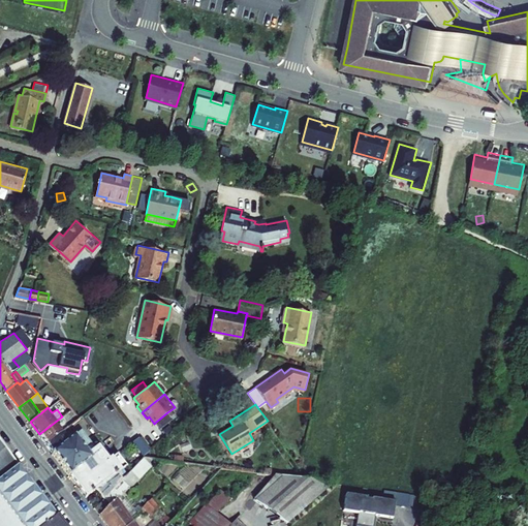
[(72,409),(68,412),(71,416),(75,421),(80,418),(72,409)]
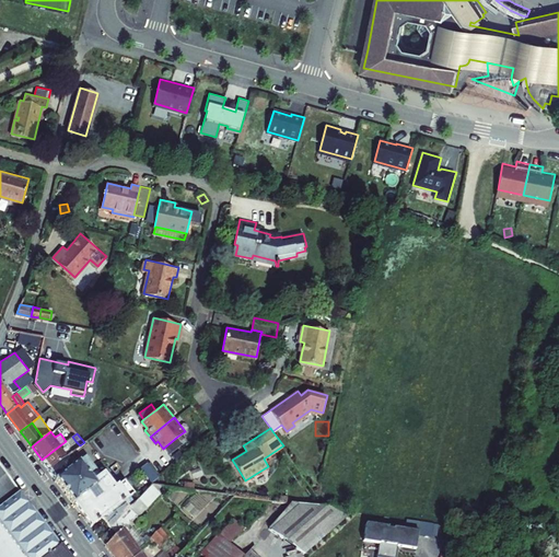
[(182,443),(177,437),(165,447),(170,453),(182,443)]
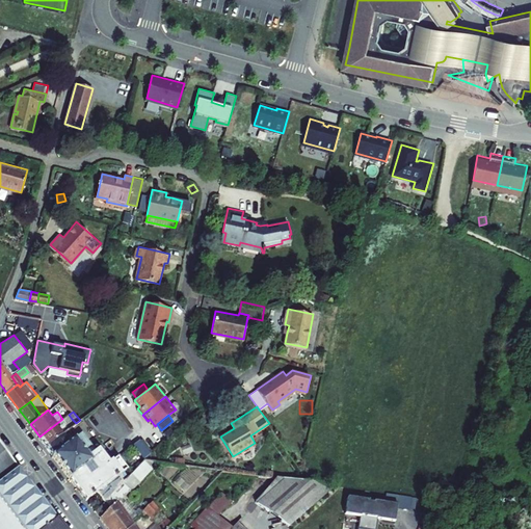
[(67,423),(62,419),(40,437),(47,445),(64,431),(76,423),(72,419),(67,423)]
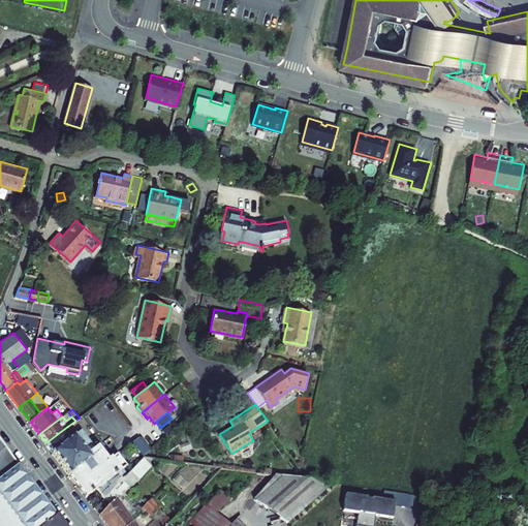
[(71,438),(64,429),(47,442),(53,452),(71,438)]
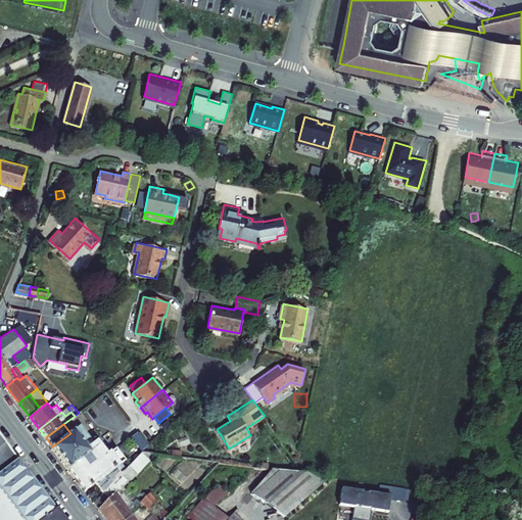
[(103,441),(100,438),(94,442),(80,424),(77,427),(78,427),(70,433),(52,446),(68,468),(100,444),(103,441)]
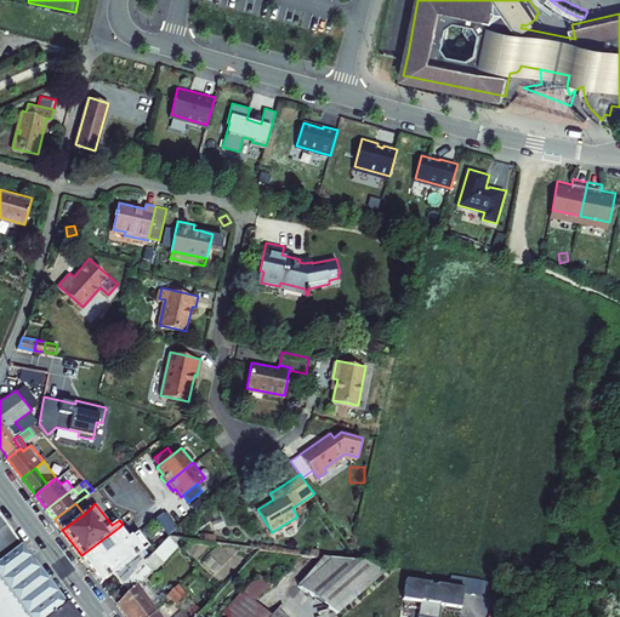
[(165,512),(149,524),(163,540),(177,527),(165,512)]
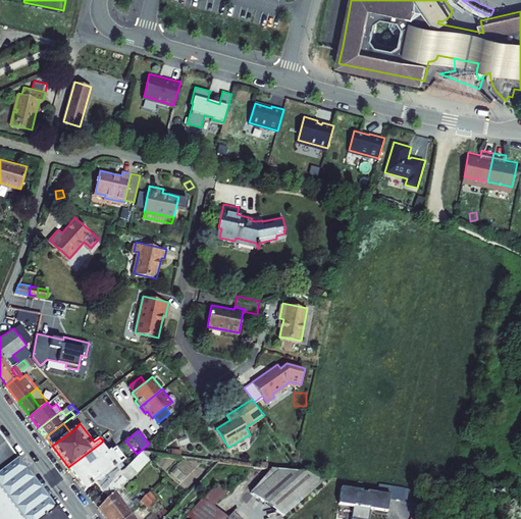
[(0,431),(0,471),(18,458),(0,431)]
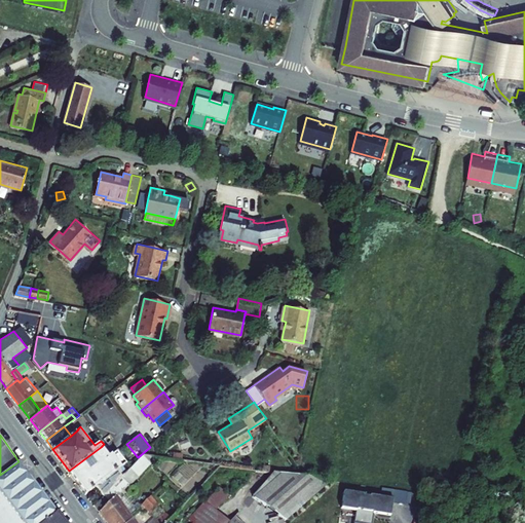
[(96,485),(107,476),(99,464),(108,456),(103,449),(106,447),(104,444),(101,447),(69,471),(85,492),(96,485)]
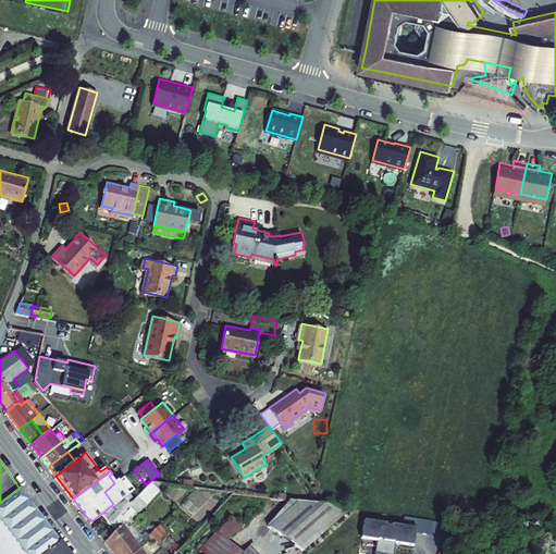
[(131,492),(134,489),(124,476),(114,483),(104,492),(113,504),(124,496),(131,491),(131,492)]
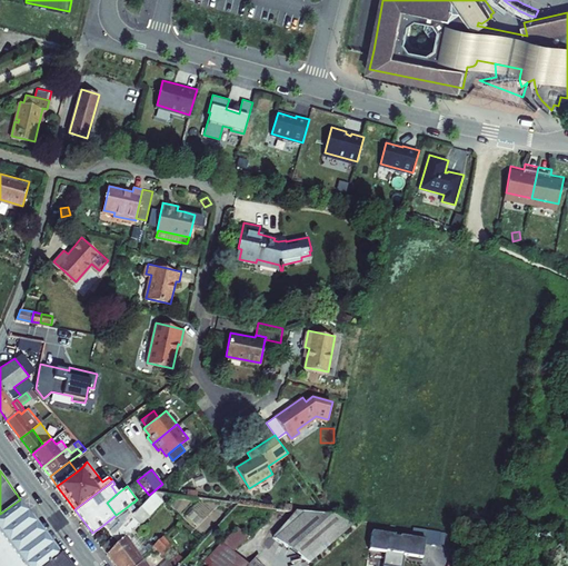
[(102,546),(117,565),(131,565),(141,557),(127,537),(132,530),(140,524),(151,512),(150,510),(161,498),(155,492),(138,508),(132,515),(111,536),(102,546)]
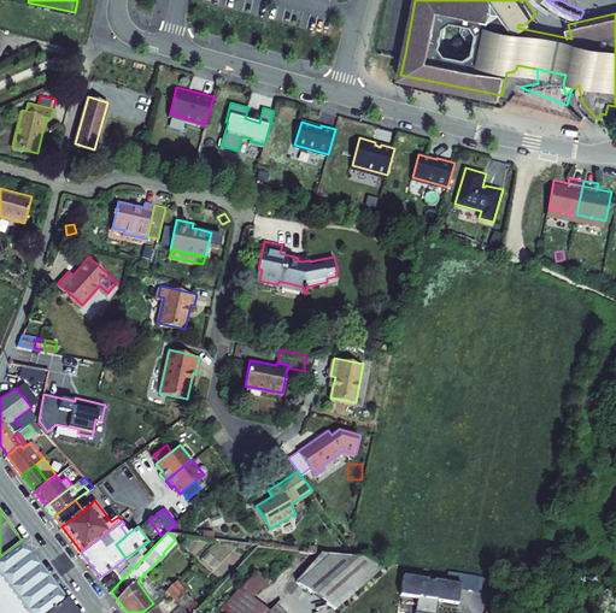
[(0,612),(48,612),(66,600),(22,541),(0,556),(0,612)]
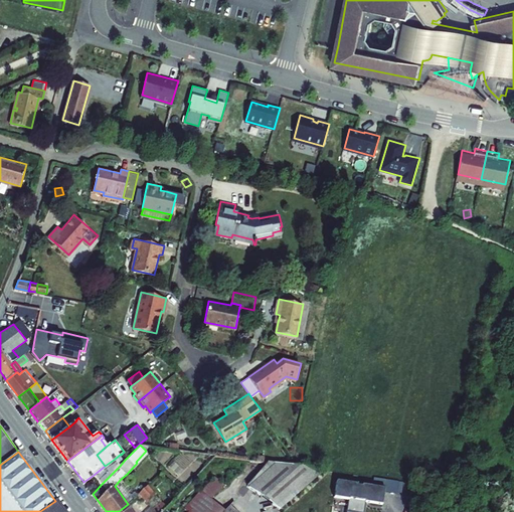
[(120,466),(125,460),(121,455),(121,454),(115,459),(120,466)]
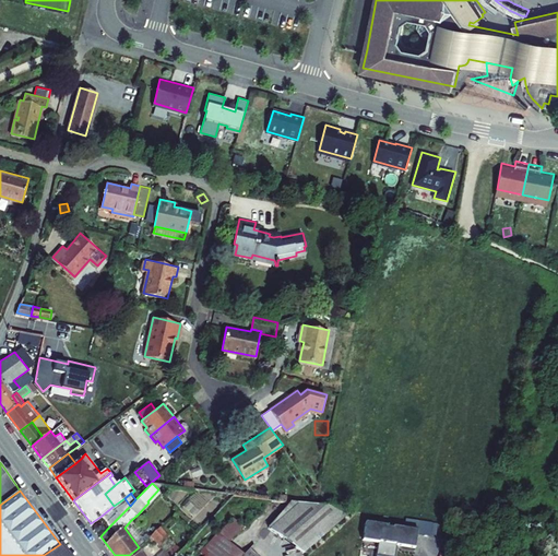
[(102,516),(109,527),(130,506),(125,498),(114,506),(102,516)]
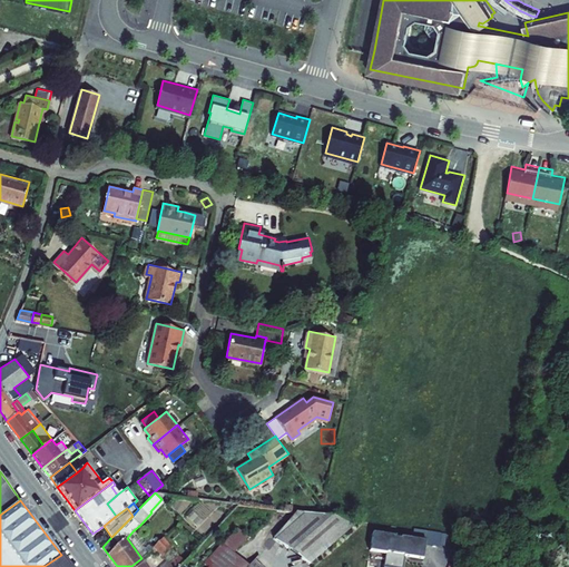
[(311,561),(359,520),(359,518),(297,510),(275,536),(311,561)]
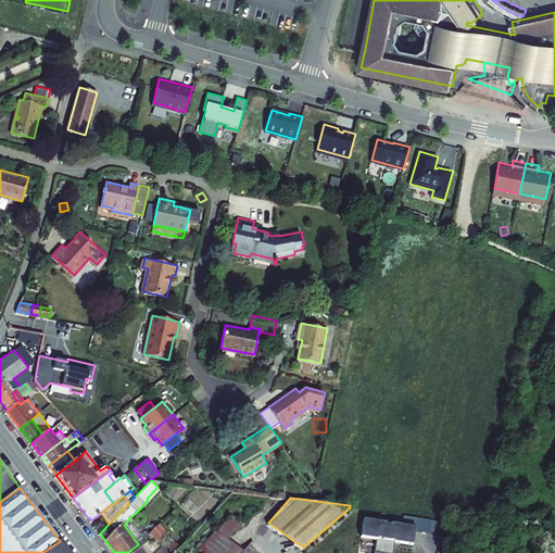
[(428,519),(427,526),(436,527),(437,518),(406,513),(405,519),(418,522),(419,518),(428,519)]
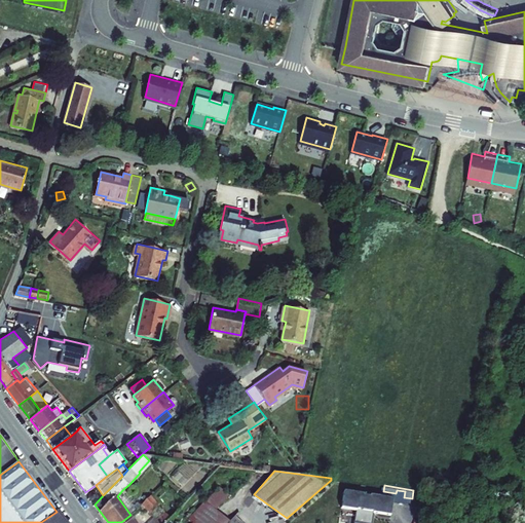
[(227,522),(230,520),(217,509),(229,494),(220,486),(208,499),(205,498),(189,518),(193,522),(191,522),(227,522)]
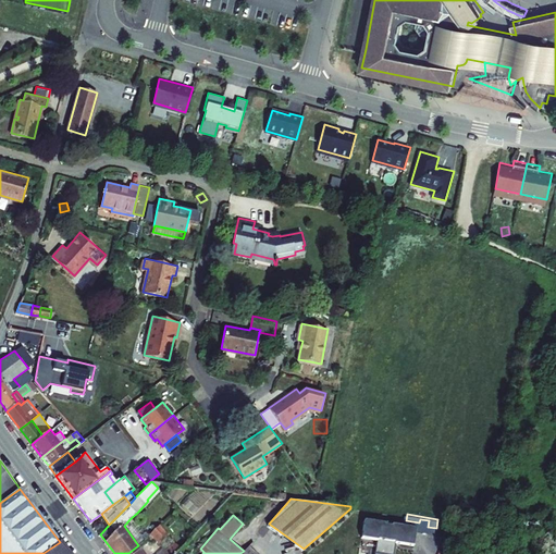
[(138,545),(144,539),(130,519),(124,526),(138,545)]
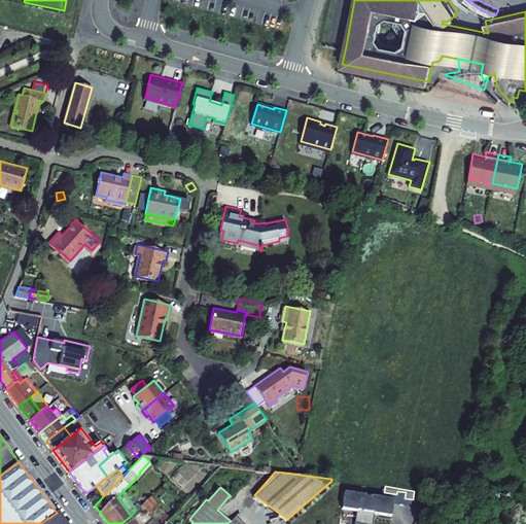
[(93,492),(90,494),(90,498),(92,500),(95,501),(98,499),(98,495),(96,492),(93,492)]
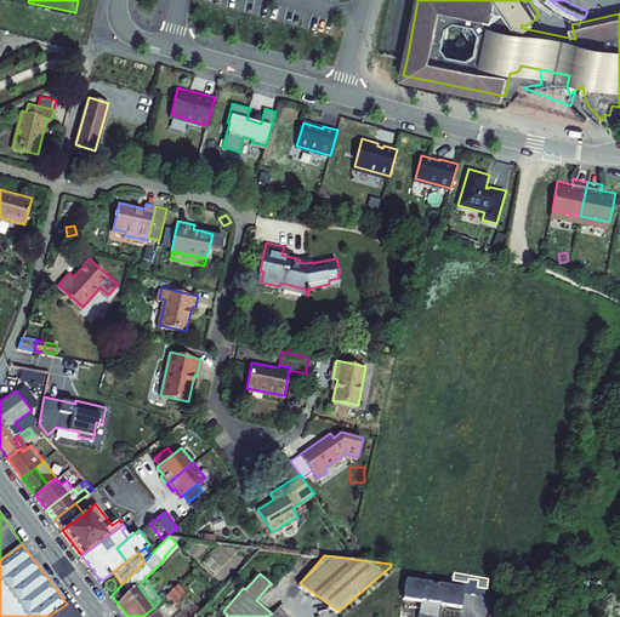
[(421,615),(420,616),(439,616),(442,601),(462,604),(465,588),(407,580),(404,595),(421,598),(419,615),(421,615)]
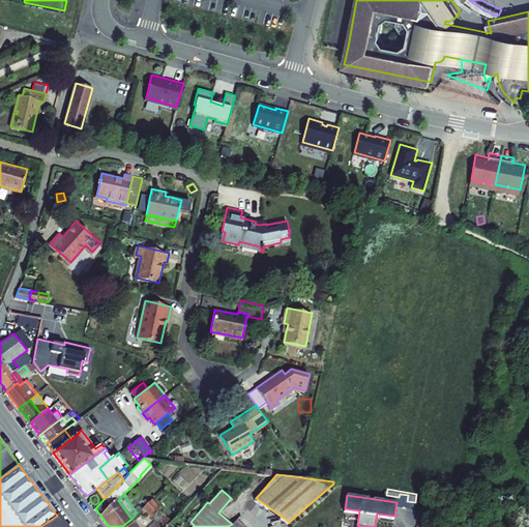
[(146,509),(152,516),(160,507),(152,498),(141,508),(144,511),(146,509)]
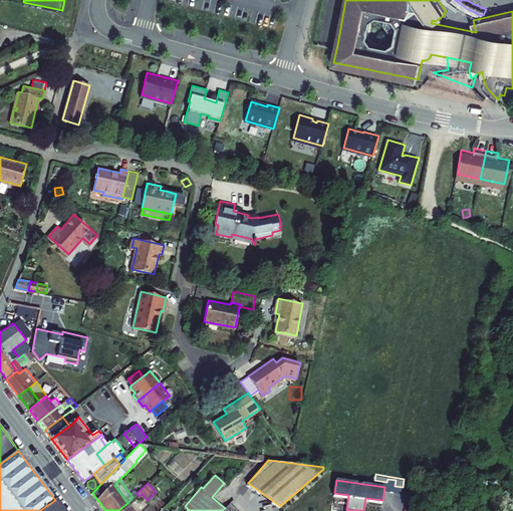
[(63,510),(55,500),(40,510),(63,510)]
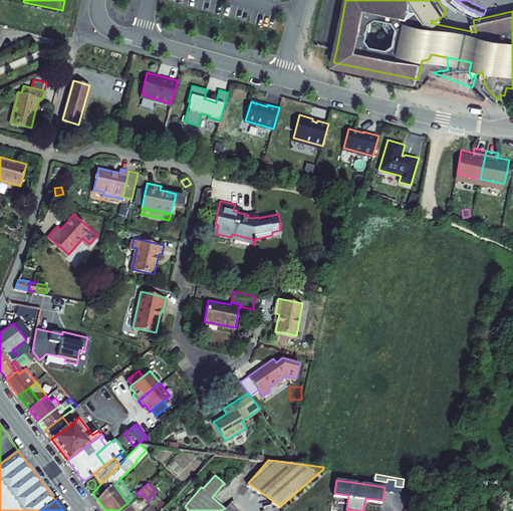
[(123,510),(160,510),(166,506),(160,500),(154,506),(149,510),(133,510),(130,506),(123,510)]
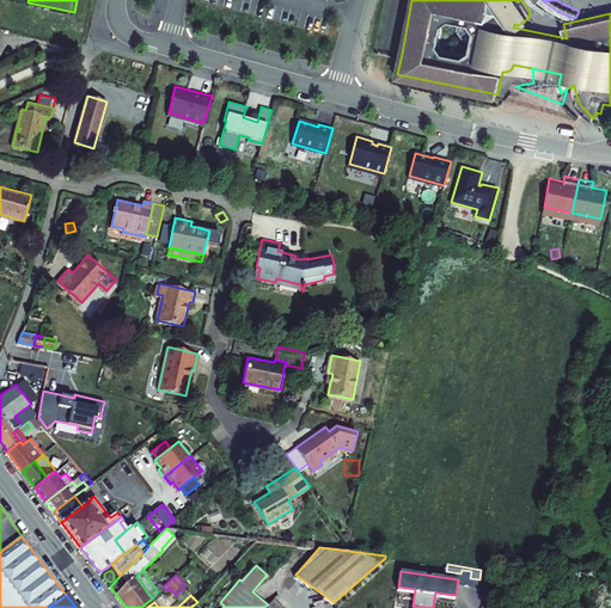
[(264,607),(285,607),(274,597),(268,605),(264,607)]
